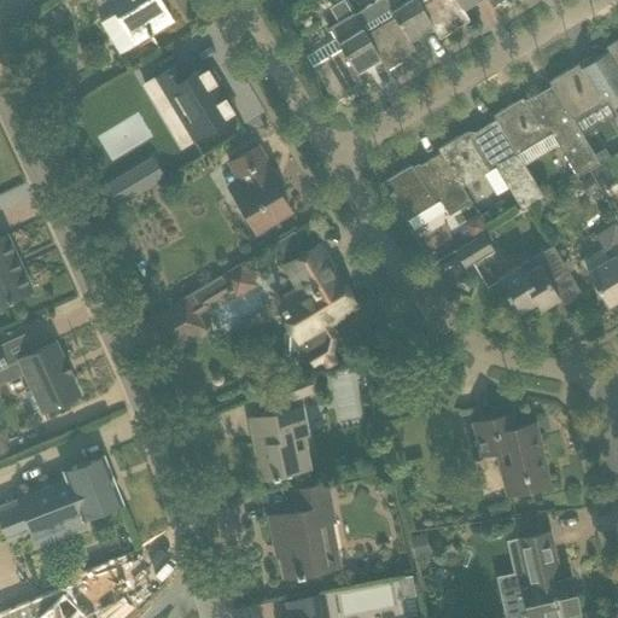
[(108,0),(115,11),(100,19),(121,53),(174,21),(161,0),(108,0)]
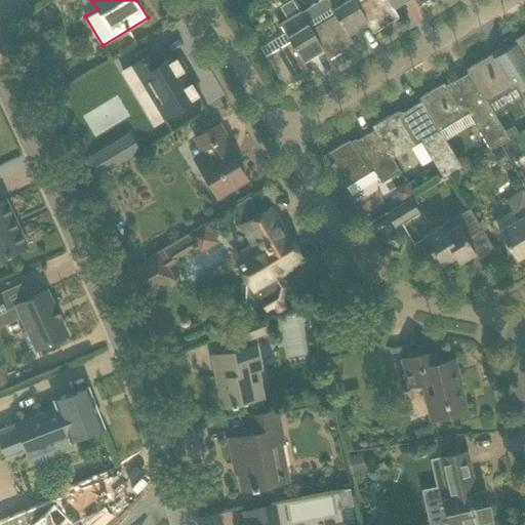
[(289,0),(279,6),(287,18),(298,11),(291,0),(289,0)]
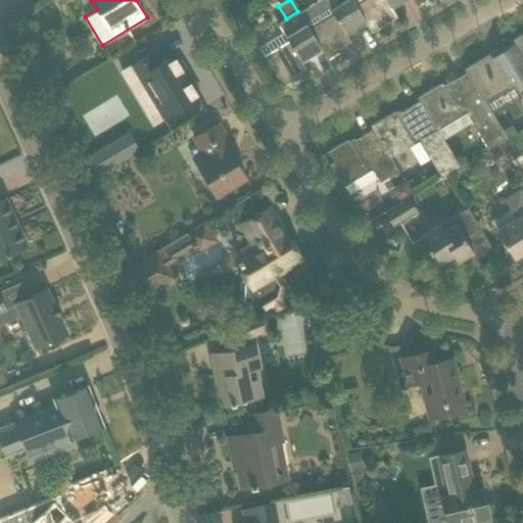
[(352,29),(354,32),(367,24),(352,0),(324,0),(333,14),(310,29),(323,51),(327,58),(352,44),(346,33),(352,29)]
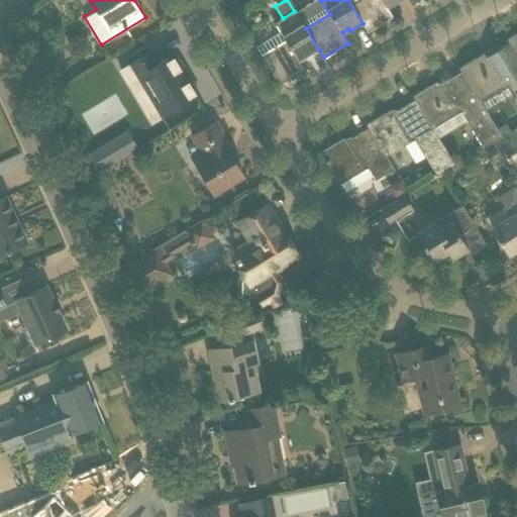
[(394,5),(402,0),(348,0),(363,23),(368,31),(393,16),(387,6),(393,2),(394,5)]
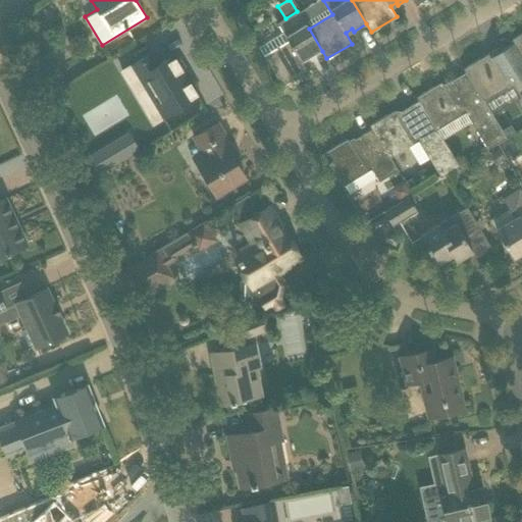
[(307,56),(309,58),(322,51),(309,29),(297,11),(285,18),(277,23),(289,41),(263,55),(281,86),(307,70),(301,60),(307,56)]
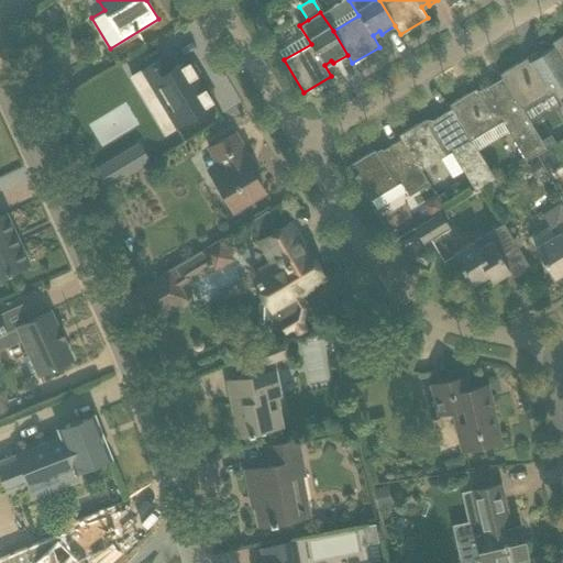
[(286,42),(302,31),(296,21),(279,32),(286,42)]
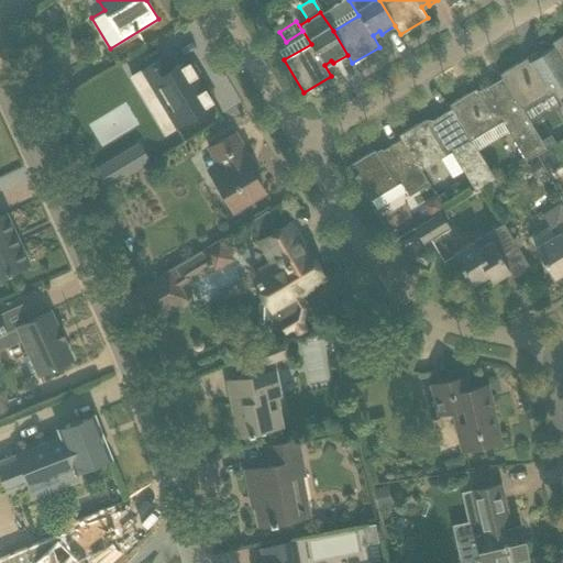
[(562,35),(551,43),(553,46),(562,64),(562,35)]
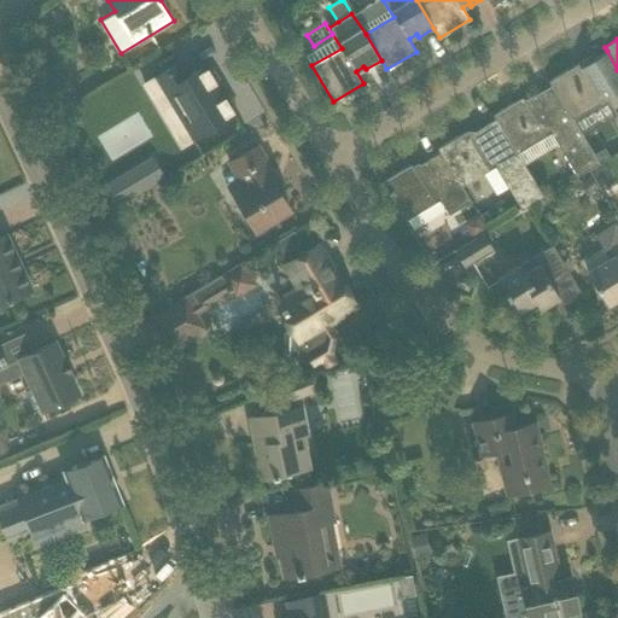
[(549,81),(552,85),(573,120),(607,99),(617,117),(617,70),(607,51),(593,60),(590,56),(584,59),(588,66),(582,70),(578,63),(549,81)]
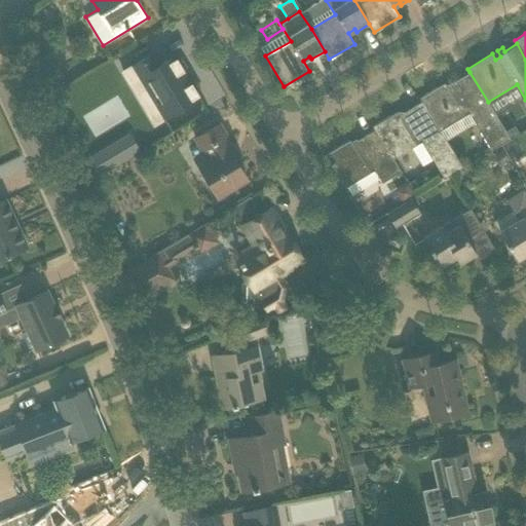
[(163,118),(201,96),(192,79),(189,81),(174,57),(161,64),(154,52),(122,72),(132,87),(142,81),(163,118)]
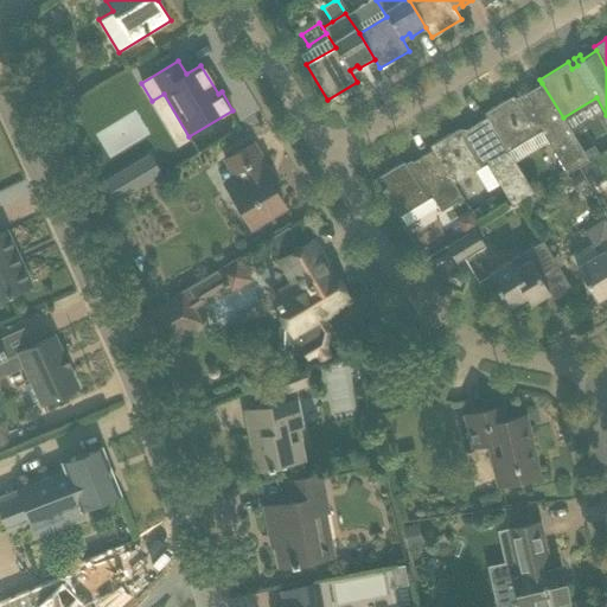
[(485,113),(487,116),(508,149),(542,129),(568,172),(588,160),(588,159),(583,152),(574,135),(563,117),(542,83),(522,95),(523,97),(517,102),(513,95),(485,113)]
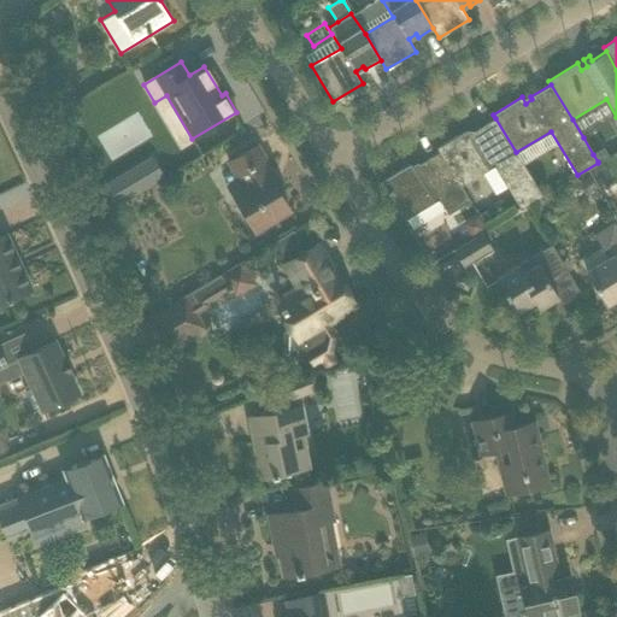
[(438,147),(440,152),(460,186),(495,165),(522,210),(544,197),(516,152),(495,118),(475,130),(476,133),(470,136),(465,130),(438,147)]
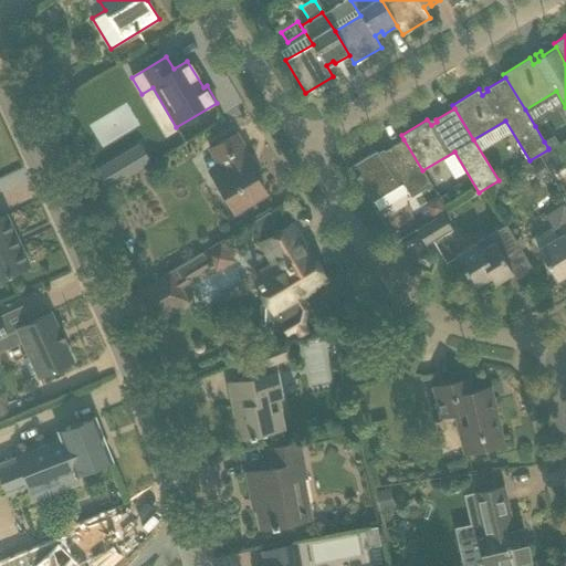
[(234,211),(266,192),(247,159),(250,157),(236,133),(211,148),(224,170),(213,177),(234,211)]
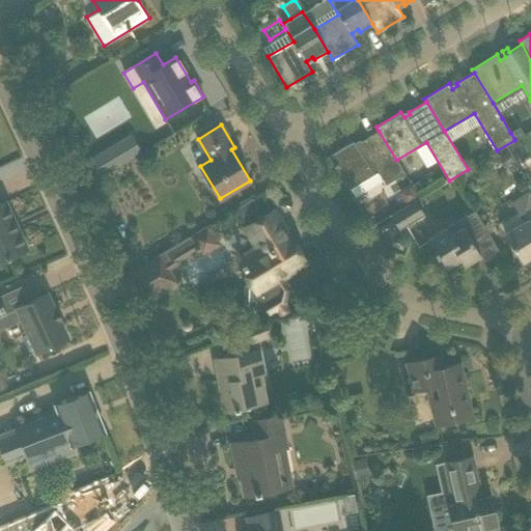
[(520,127),(510,133),(514,139),(524,134),(520,127)]
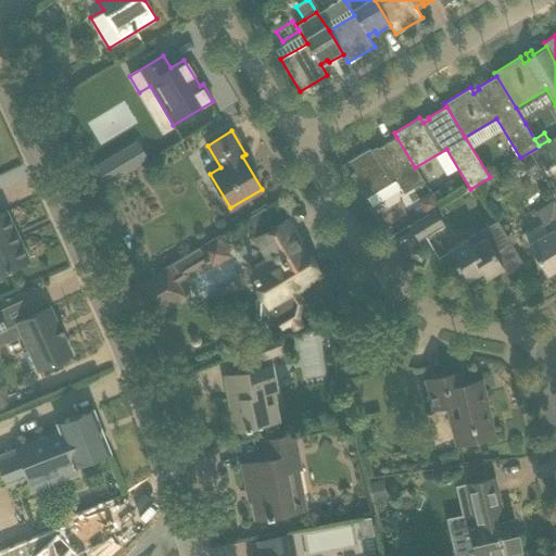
[(415,167),(396,137),(378,148),(379,150),(374,153),(369,148),(343,163),(365,199),(396,179),(405,192),(424,181),(415,167)]
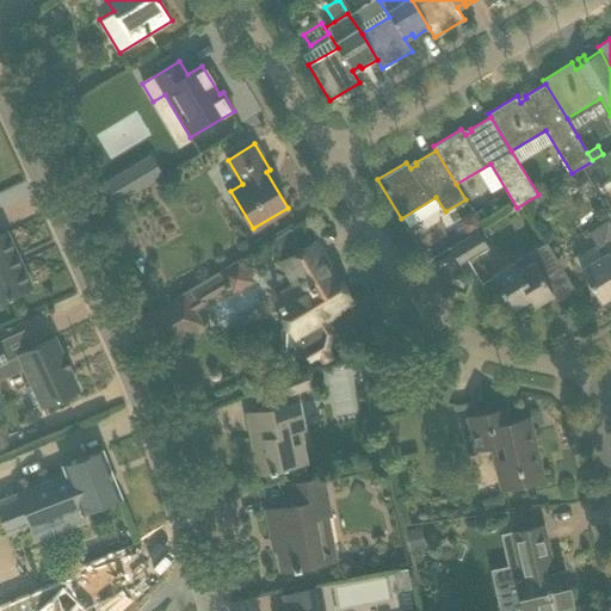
[(149,154),(99,184),(112,205),(162,176),(149,154)]
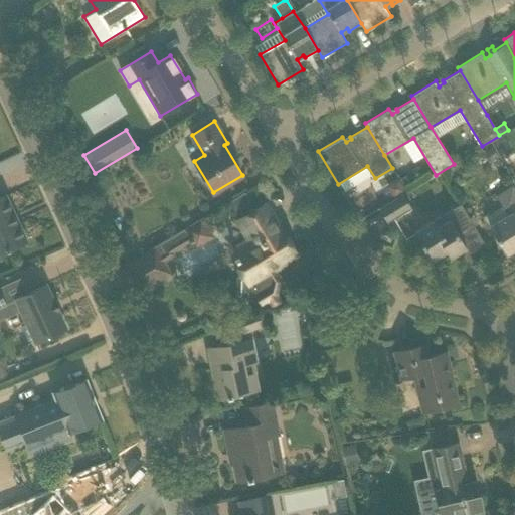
[(491,162),(499,157),(492,147),(485,152),(491,162)]
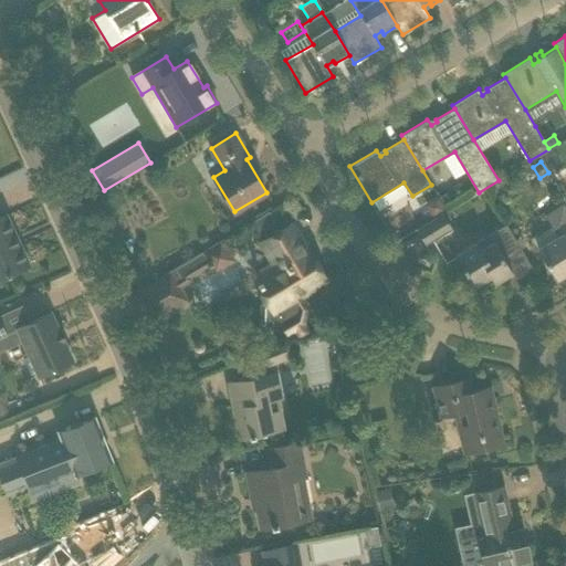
[(444,203),(450,200),(446,194),(440,197),(444,203)]
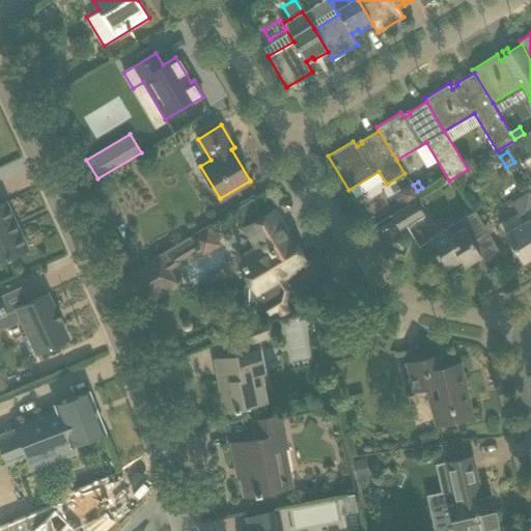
[(411,202),(412,189),(398,188),(397,201),(411,202)]
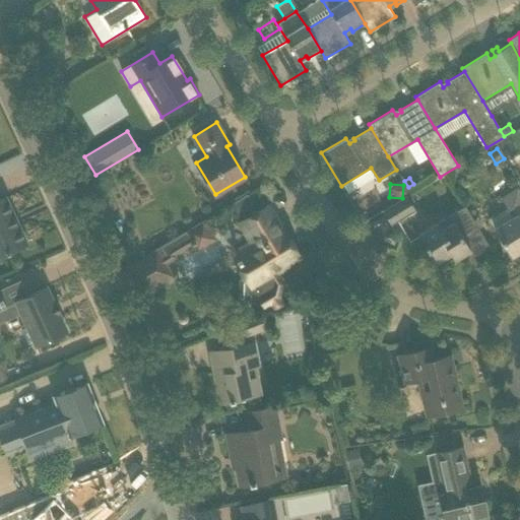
[(511,257),(519,251),(519,196),(516,190),(501,199),(512,217),(494,229),(511,257)]
